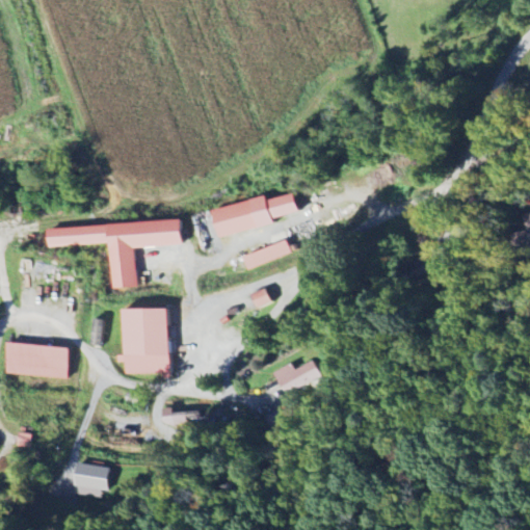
[(273,223),(271,217),(297,211),(293,193),(265,200),(265,196),(211,209),(217,237),(273,223)]
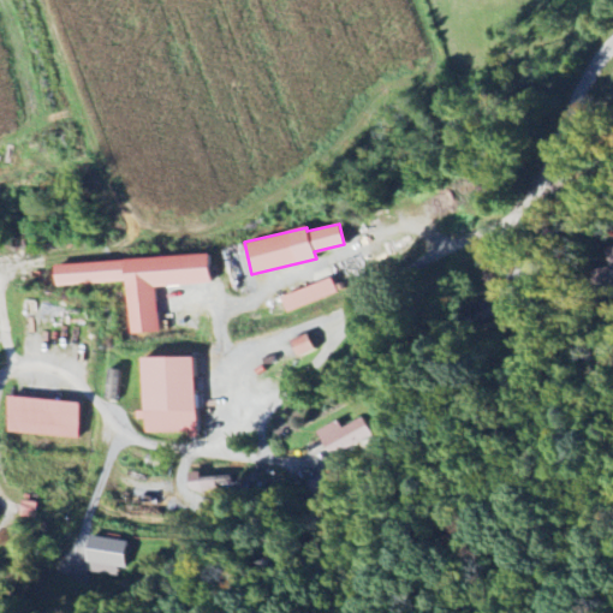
[(54,285),(125,281),(128,333),(158,332),(155,286),(210,283),(208,255),(53,263),(54,285)]
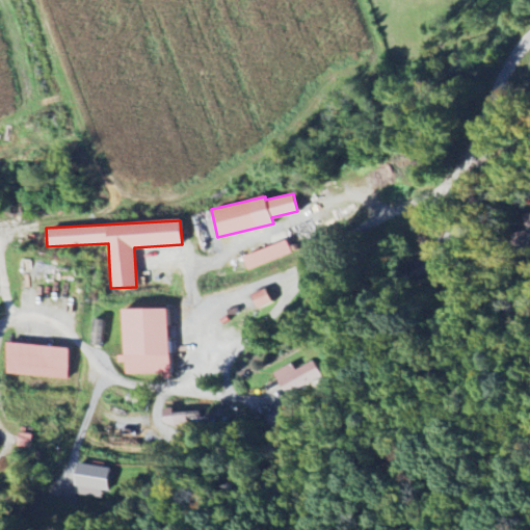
[(241,257),(246,269),(291,253),(286,239),(241,257)]
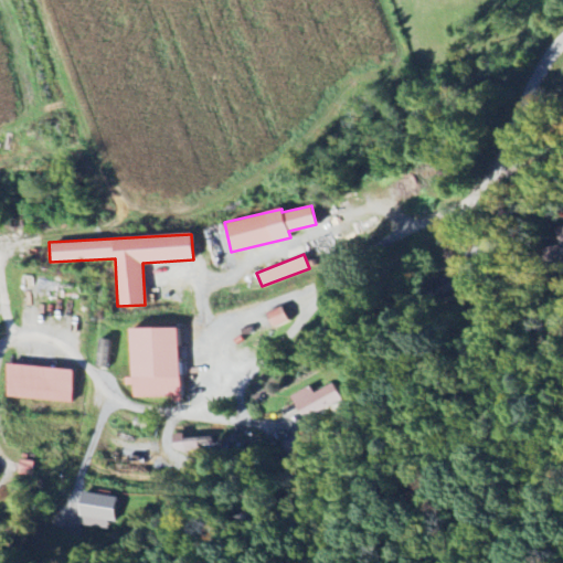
[(265,311),(269,327),(287,321),(283,307),(265,311)]
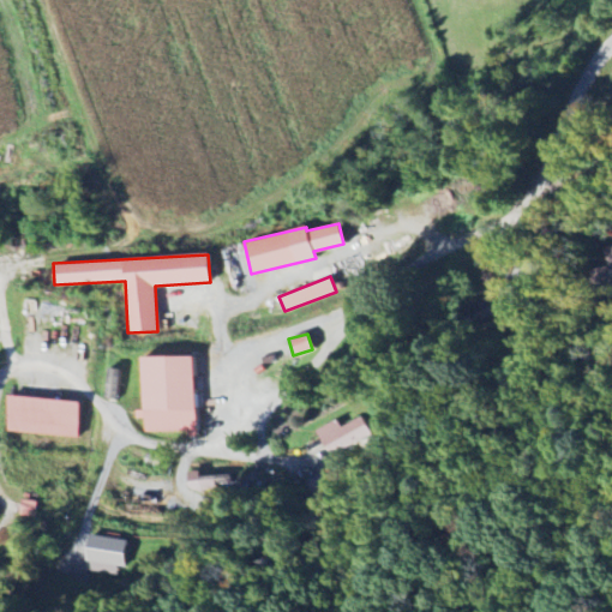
[(139,357),(141,414),(143,414),(143,432),(195,432),(193,355),(139,357)]
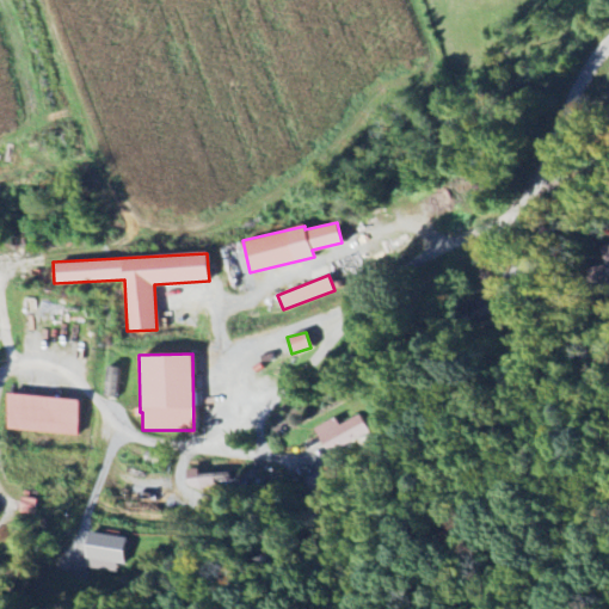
[(75,436),(79,400),(7,393),(4,428),(75,436)]
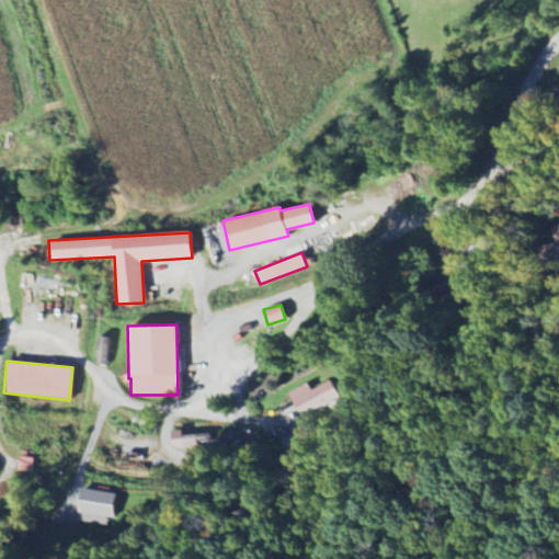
[(309,384),(289,391),(298,413),(339,399),(332,380),(311,388),(309,384)]
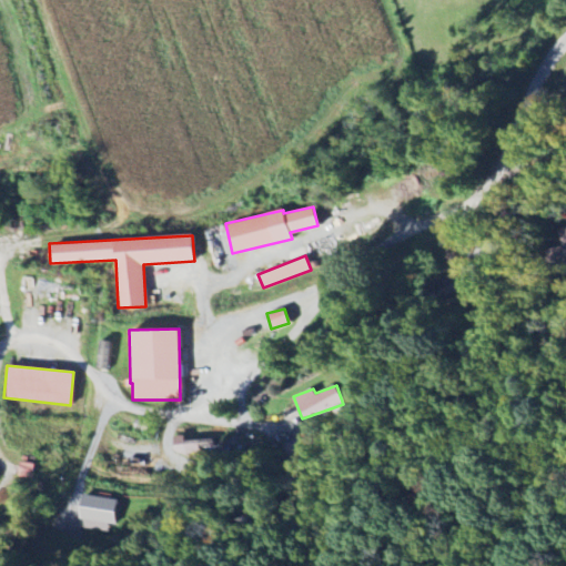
[(101,521),(101,524),(113,525),(115,497),(82,495),(81,519),(101,521)]
